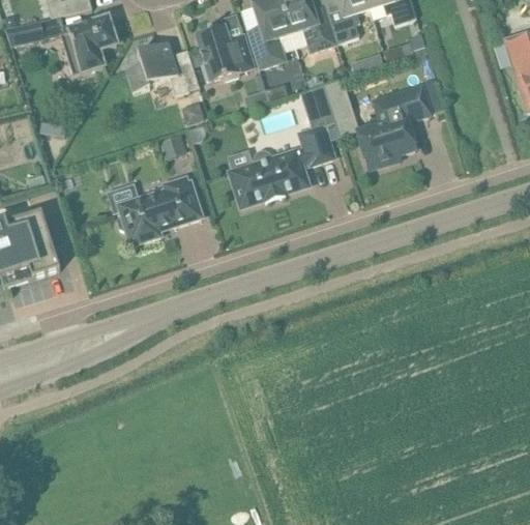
[(46,0),(51,19),(92,9),(89,0),(46,0)]
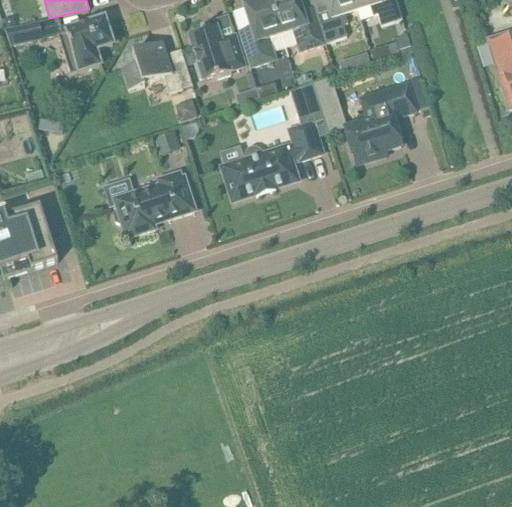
[(282,36),(271,0),(250,0),(250,1),(244,3),(251,26),(238,30),(250,68),(277,60),(271,39),(282,36)]
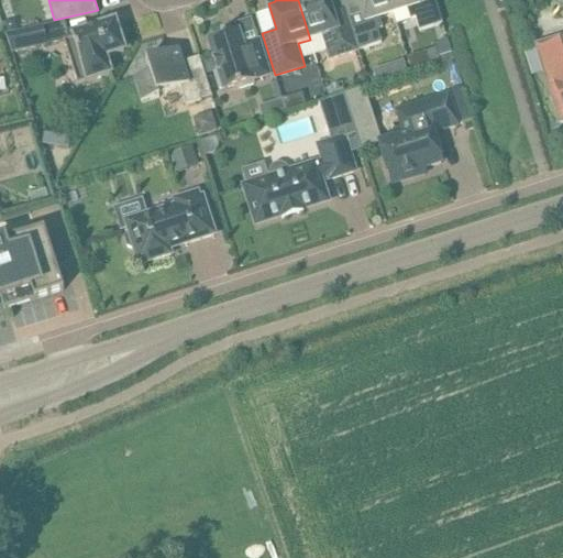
[(298,0),(310,40),(322,35),(329,56),(359,46),(345,7),(332,11),(329,0),(298,0)]
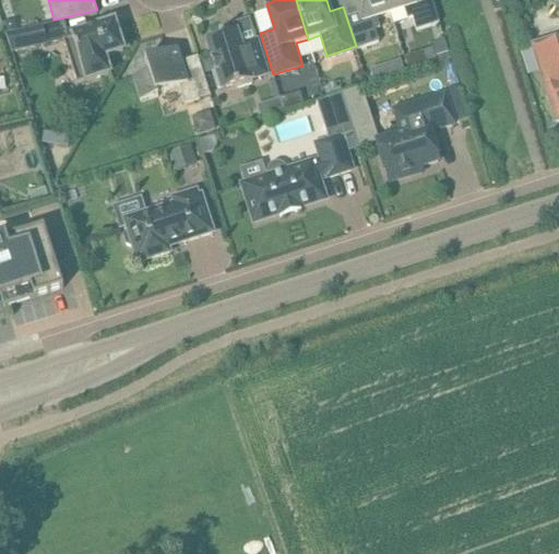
[(356,0),(357,2),(343,7),(356,46),(379,38),(375,26),(380,24),(377,14),(391,10),(388,0),(356,0)]
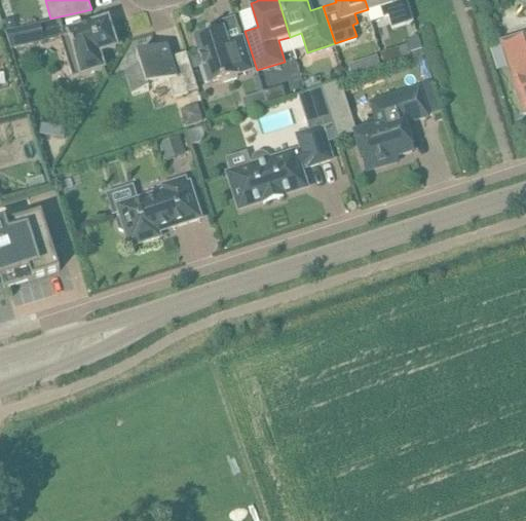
[(365,0),(368,9),(380,5),(383,14),(387,13),(391,25),(413,19),(407,0),(365,0)]
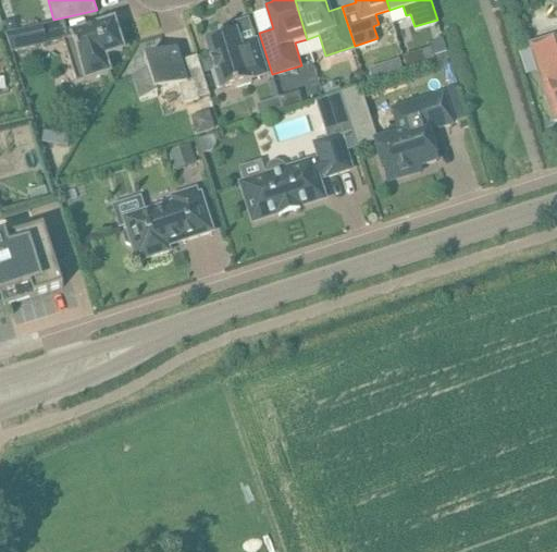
[(10,17),(2,20),(5,31),(17,27),(16,21),(10,17)]
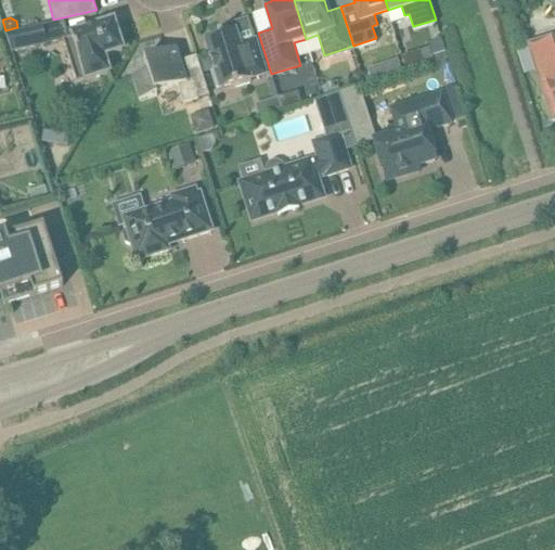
[(116,27),(113,20),(72,33),(73,34),(63,37),(76,80),(108,69),(103,53),(121,47),(119,39),(123,38),(119,26),(116,27)]
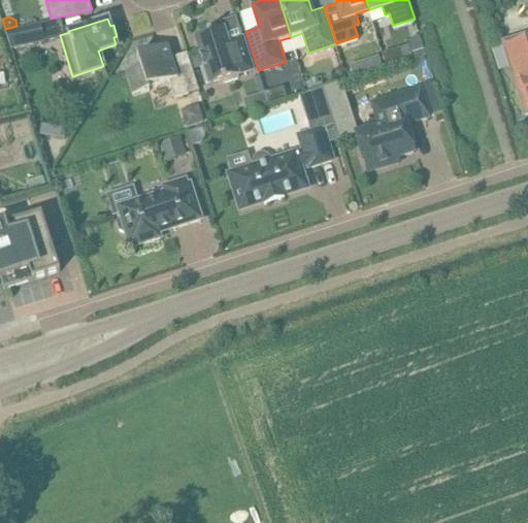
[(44,40),(40,22),(7,29),(11,47),(44,40)]
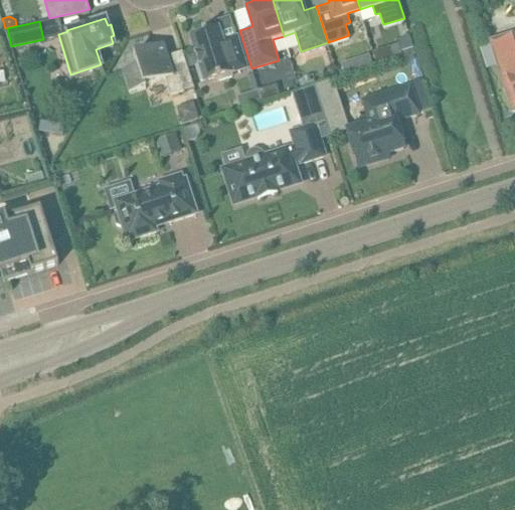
[(246,64),(236,34),(222,38),(217,24),(205,28),(204,25),(193,29),(194,32),(190,33),(199,63),(196,64),(200,78),(204,77),(204,79),(217,74),(218,78),(232,73),(231,70),(232,70),(232,68),(246,64)]
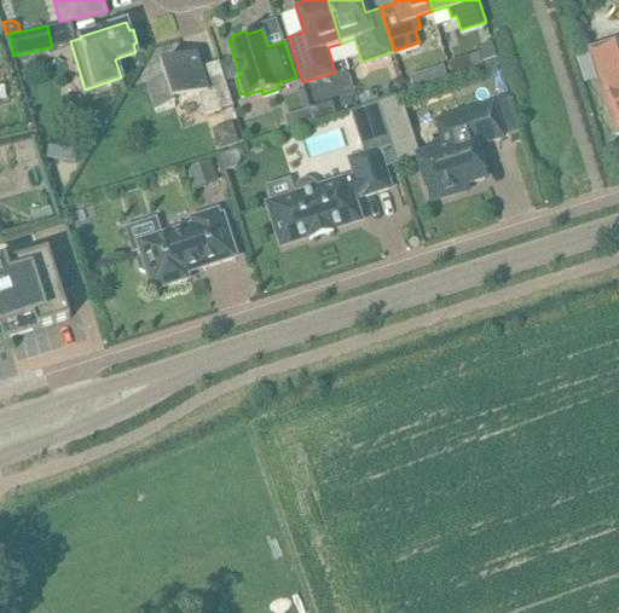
[(618,36),(589,46),(617,131),(618,128),(618,36)]
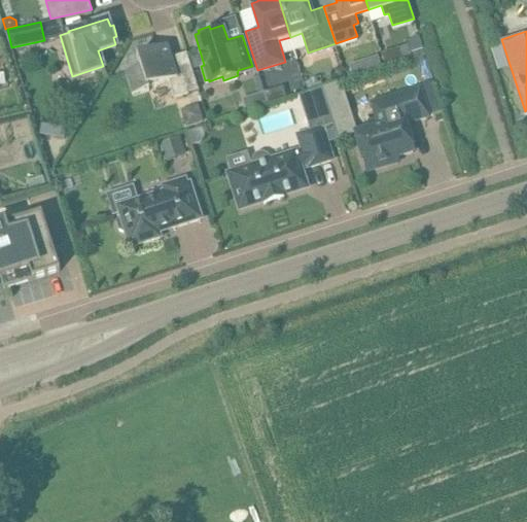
[(408,42),(410,49),(422,45),(419,33),(411,36),(408,42)]
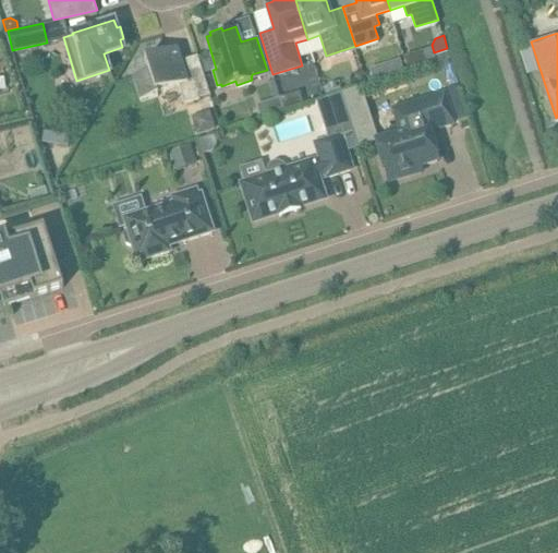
[(187,79),(178,49),(169,52),(168,48),(145,56),(149,70),(133,74),(141,98),(158,93),(157,89),(179,83),(184,100),(199,95),(193,76),(187,79)]
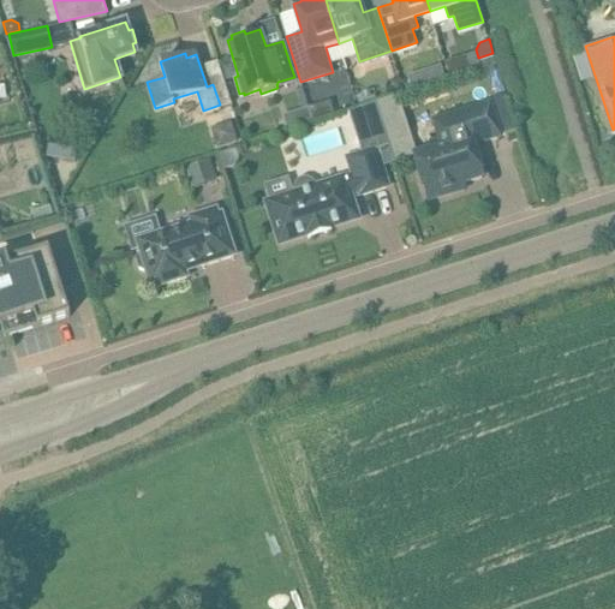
[(421,69),(407,73),(411,87),(424,83),(421,69)]
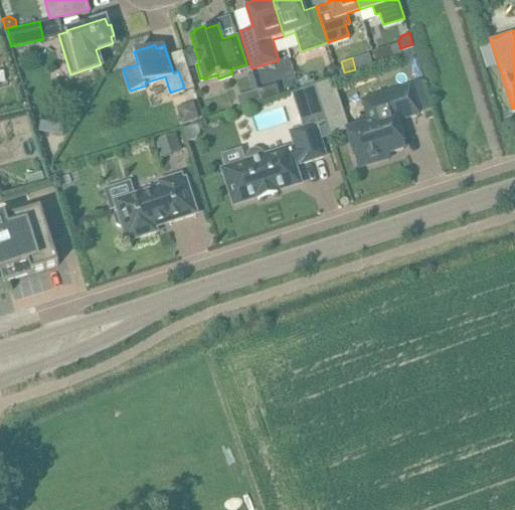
[(252,70),(247,72),(252,88),(258,86),(252,70)]
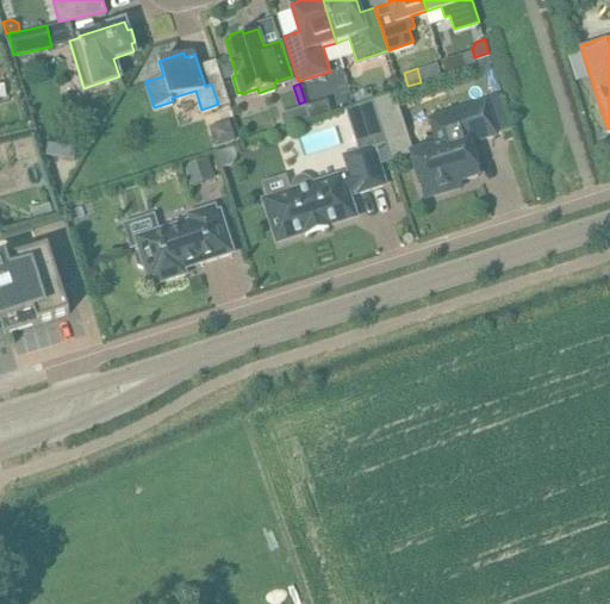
[(293,190),(266,198),(278,237),(305,229),(306,232),(328,225),(327,222),(354,212),(346,188),(355,186),(356,190),(385,181),(378,160),(391,155),(372,98),(359,103),(366,124),(353,128),(360,148),(344,153),(352,174),(342,176),(341,174),(313,182),(312,180),(309,175),(305,173),(299,173),(294,176),(292,181),(292,186),(293,190)]
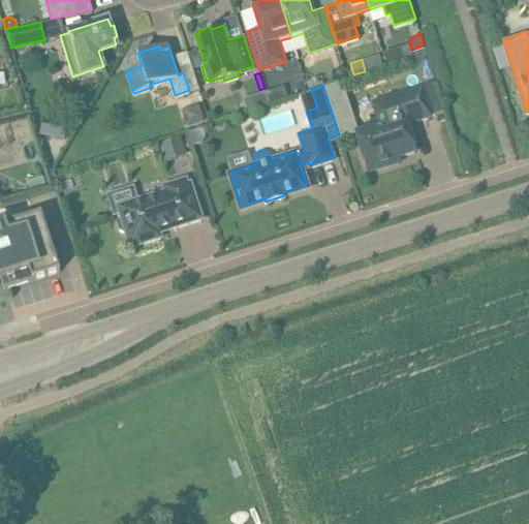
[(430,114),(422,86),(373,101),(379,123),(355,130),(368,168),(389,162),(387,158),(415,149),(406,121),(430,114)]
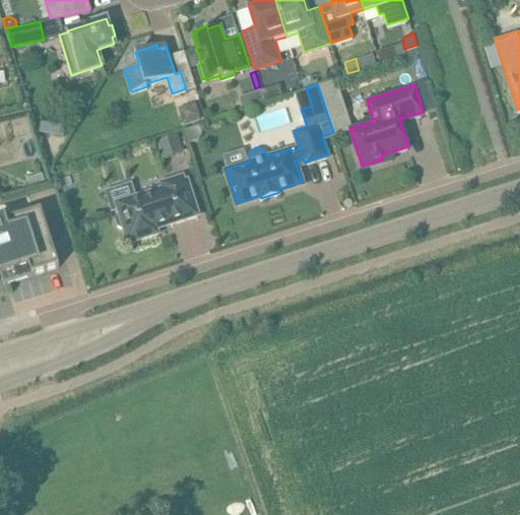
[(184,104),(180,111),(184,123),(201,117),(195,100),(184,104)]
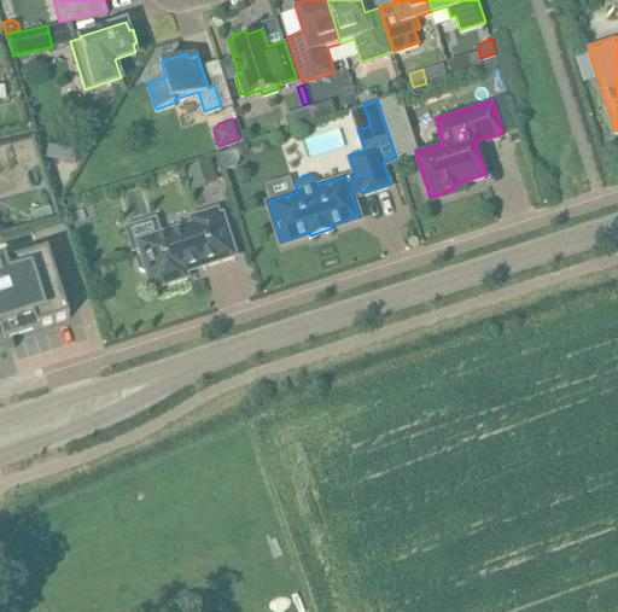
[(237,146),(221,151),(226,167),(235,164),(240,156),(237,146)]
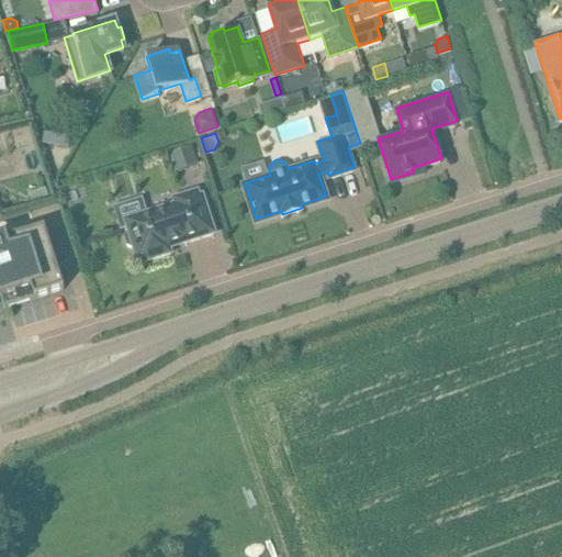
[(113,204),(120,227),(127,225),(128,229),(126,229),(124,234),(126,242),(131,245),(133,244),(137,255),(142,254),(143,258),(170,249),(168,242),(183,236),(184,240),(214,230),(202,192),(199,193),(198,188),(173,196),(176,201),(145,211),(139,197),(113,204)]
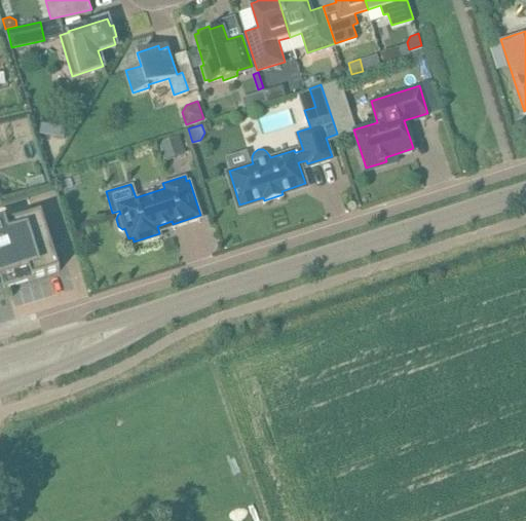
[(41,211),(0,224),(0,275),(1,275),(4,286),(60,267),(41,211)]
